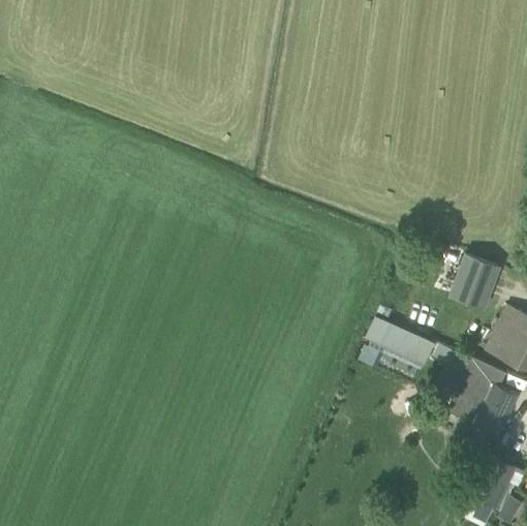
[(485,310),(500,268),(466,255),(451,297),(485,310)]
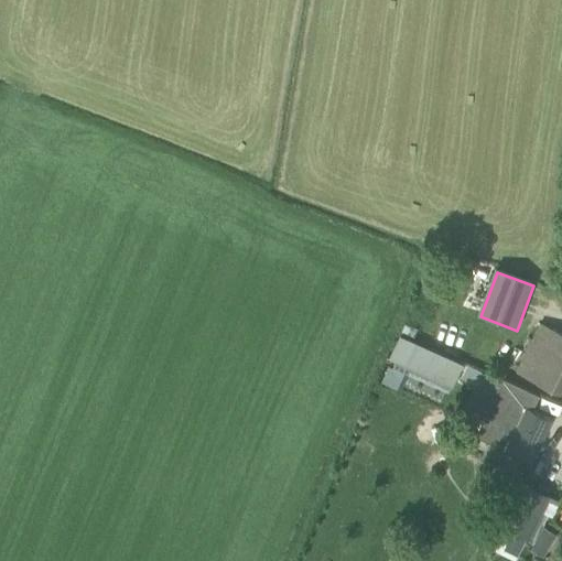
[(561,336),(553,333),(541,326),(518,375),(561,396),(561,336)]
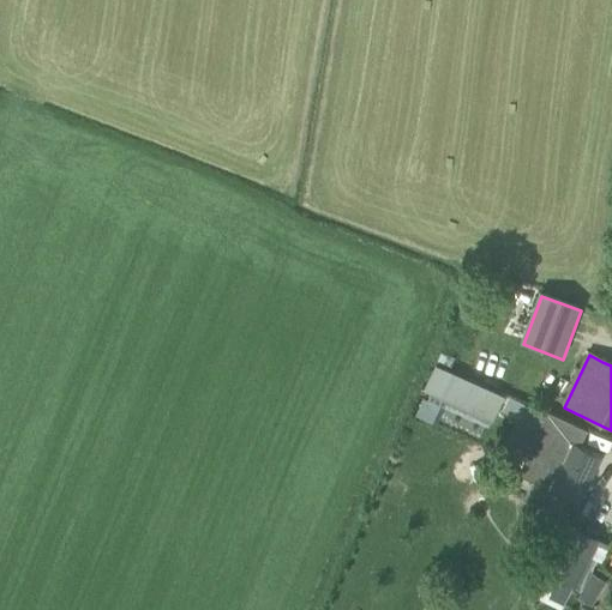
[(437,367),(425,392),(493,423),(505,398),(437,367)]
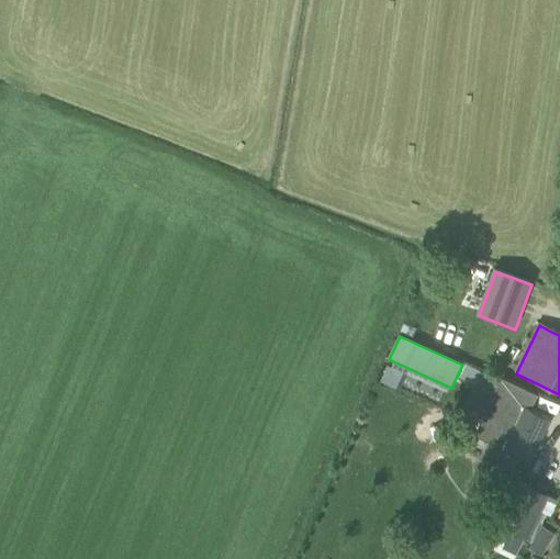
[(551,421),(530,410),(537,397),(502,380),(474,436),(530,464),(551,421)]
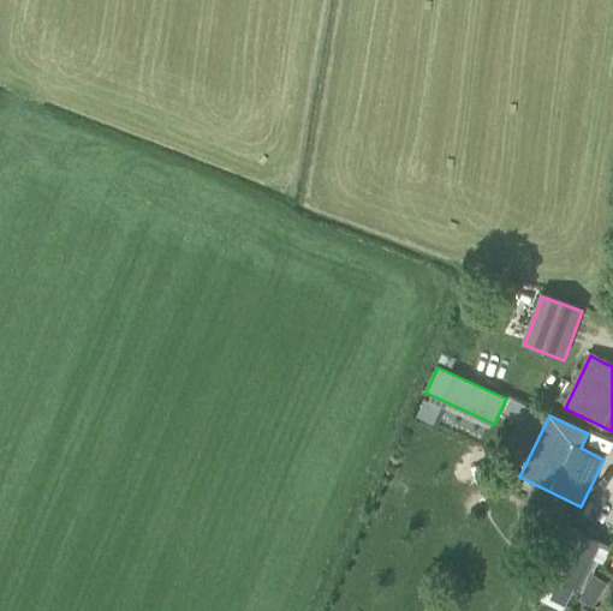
[(576,588),(599,543),(570,529),(547,575),(576,588)]
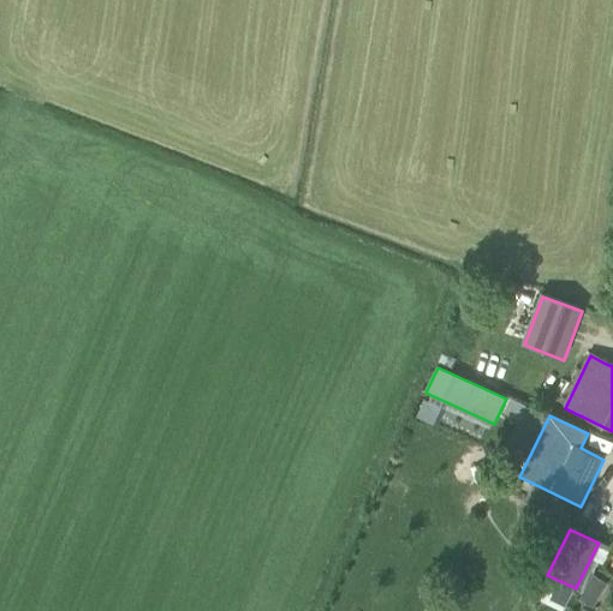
[(543,533),(536,549),(549,555),(557,539),(543,533)]
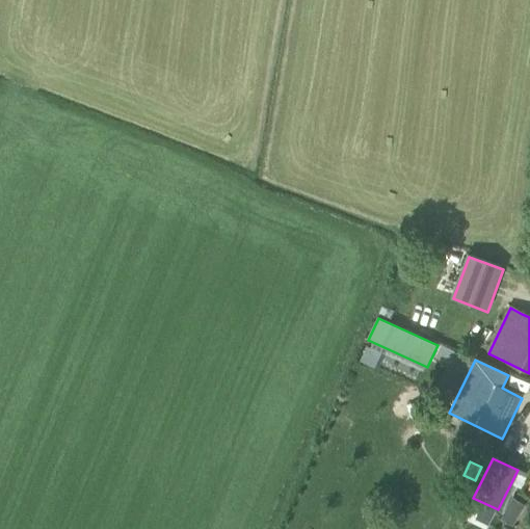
[(515,528),(522,517),(508,509),(500,524),(507,528),(515,528)]
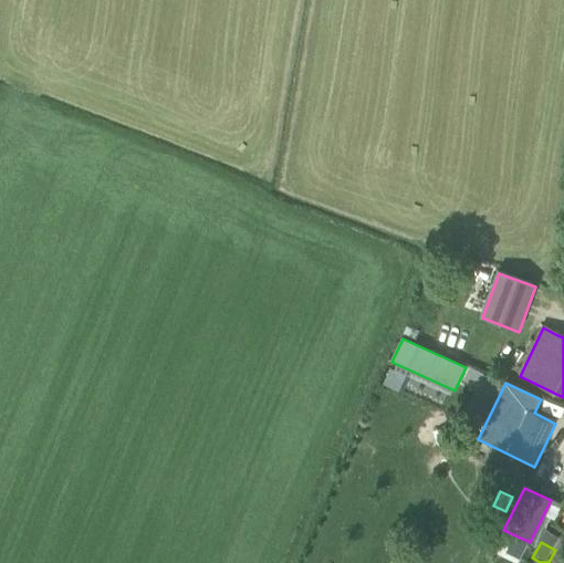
All buildings are outlined.
